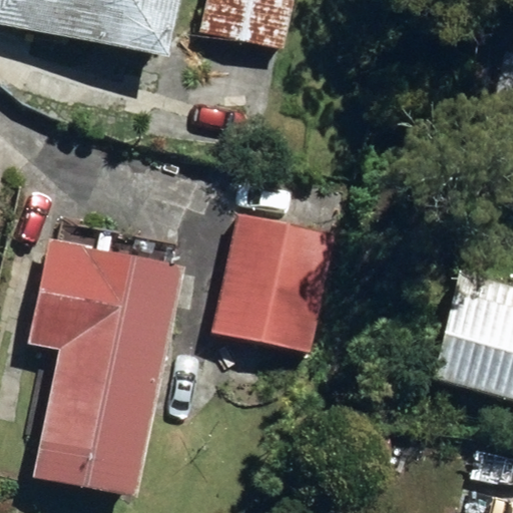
[(0,0),(0,24),(168,61),(180,0),(0,0)]
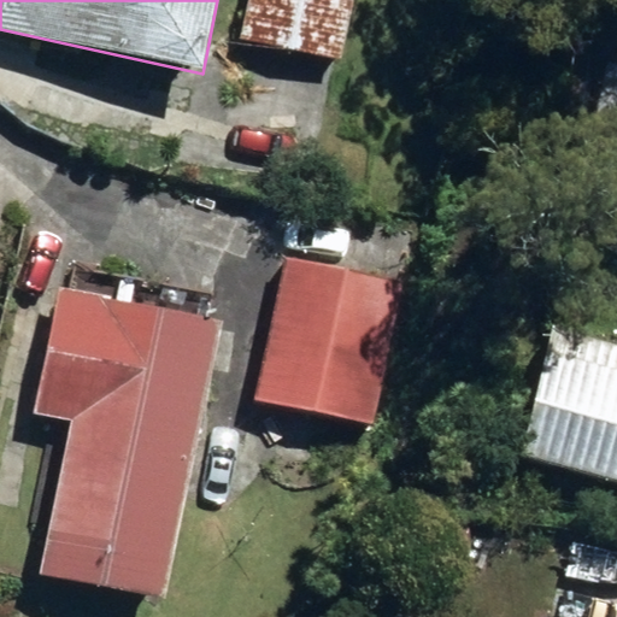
[(248,0),(241,40),(345,59),(356,0),(248,0)]
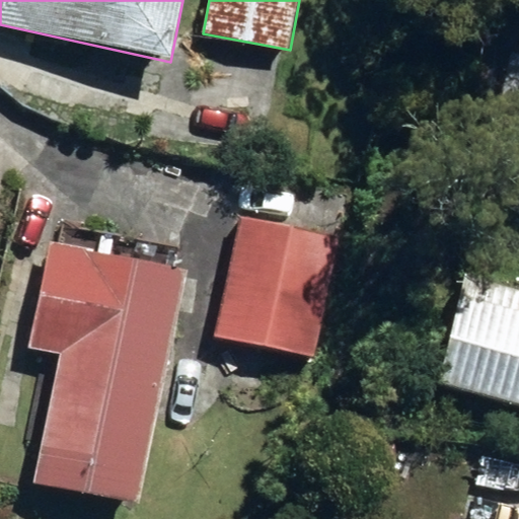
[(219,337),(315,358),(341,237),(244,216),(219,337)]
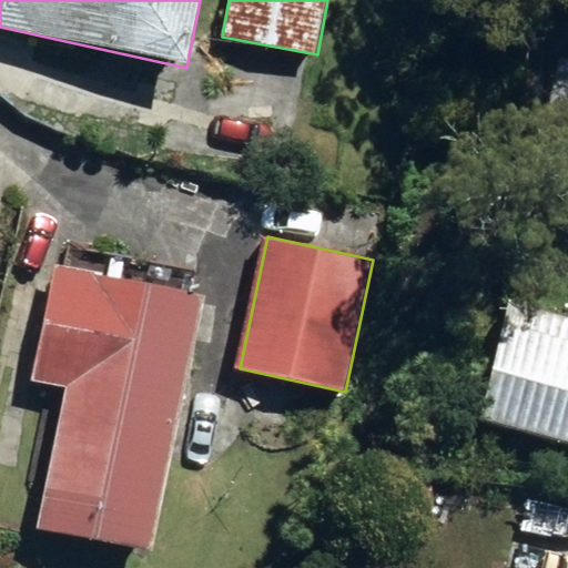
[(47,495),(162,517),(204,297),(56,271),(36,382),(67,387),(47,495)]
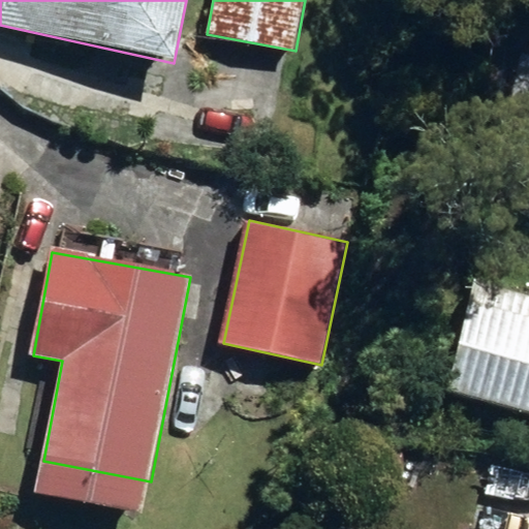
[(447,389),(528,410),(528,294),(477,280),(447,389)]
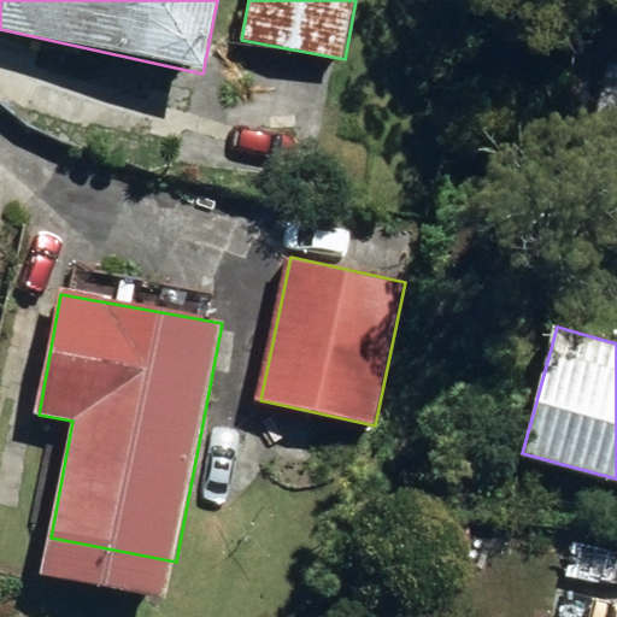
All buildings are outlined.
